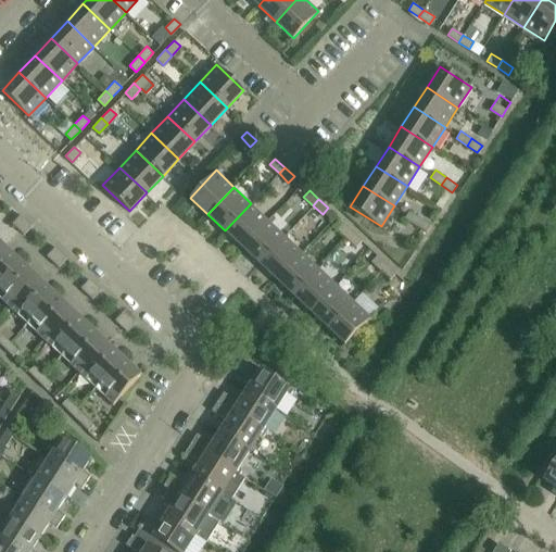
[(268,220),(251,203),(225,230),(242,247),(268,220)]
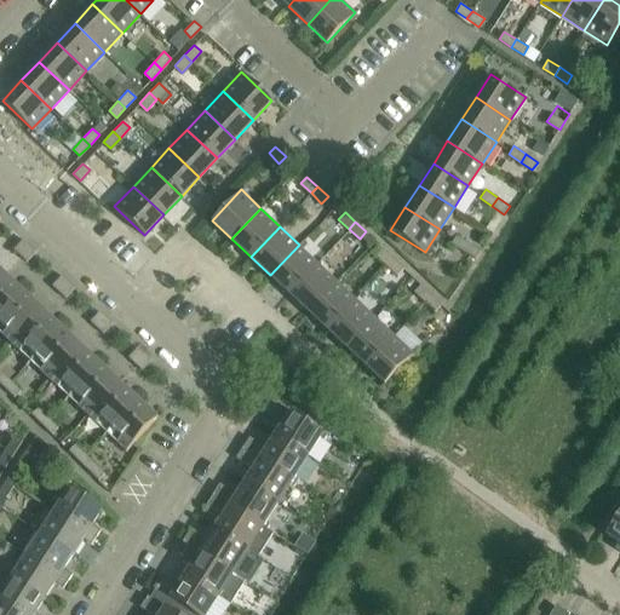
[(457,234),(452,241),(464,249),(469,241),(457,234)]
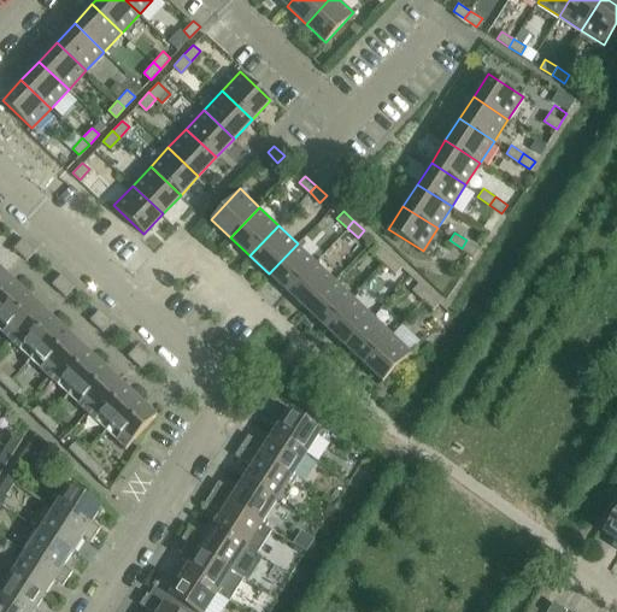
[(30,243),(23,237),(13,247),(21,253),(30,243)]
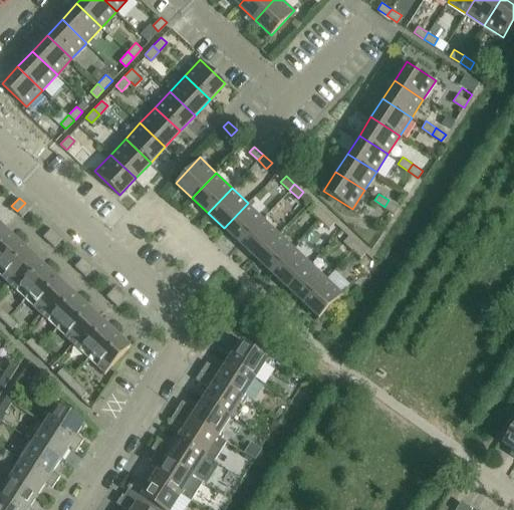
[(384,207),(395,214),(399,207),(389,200),(384,207)]
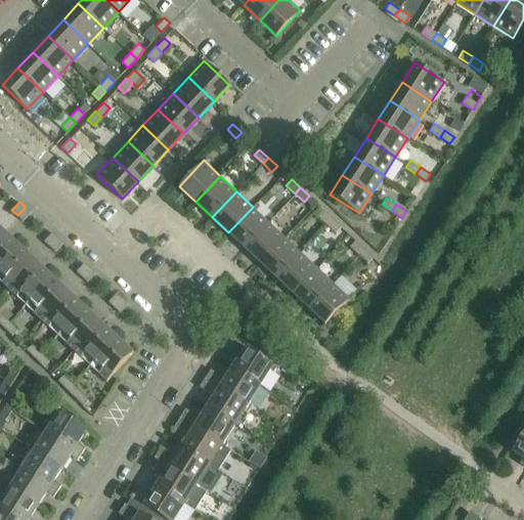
[(17,215),(23,220),(31,212),(26,207),(17,215)]
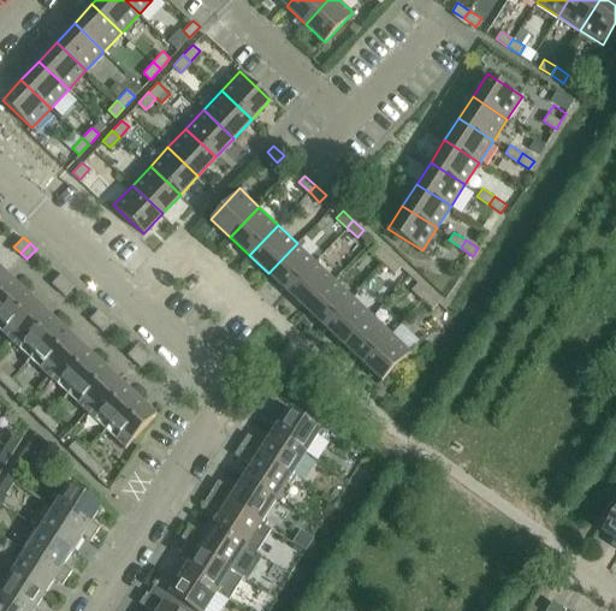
[(315,260),(297,243),(268,273),(286,291),(315,260)]
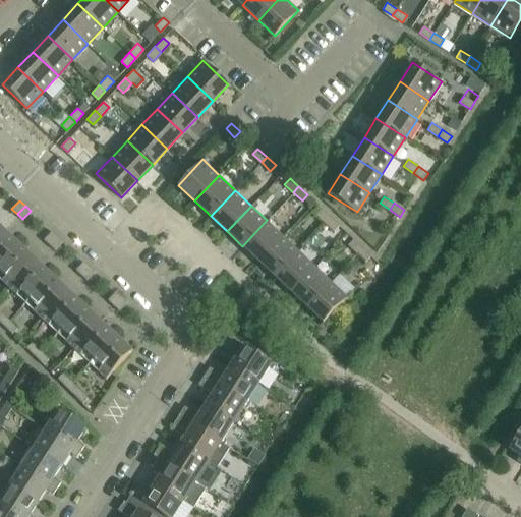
[(322,209),(316,214),(326,222),(331,217),(322,209)]
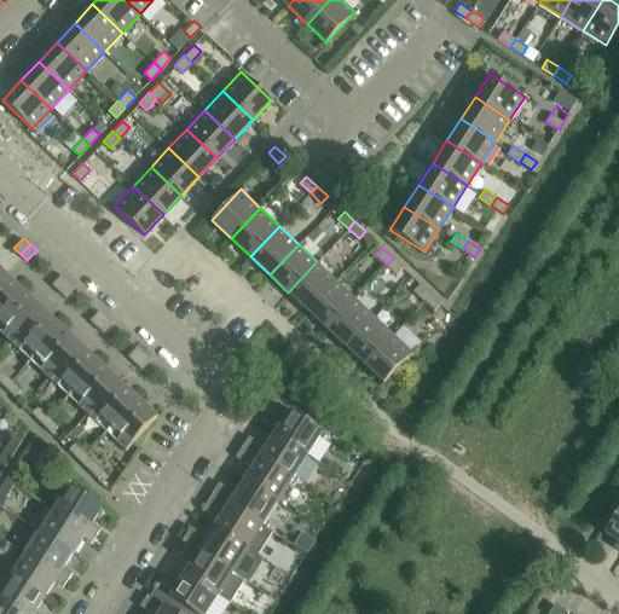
[(387,264),(397,273),(404,267),(393,258),(387,264)]
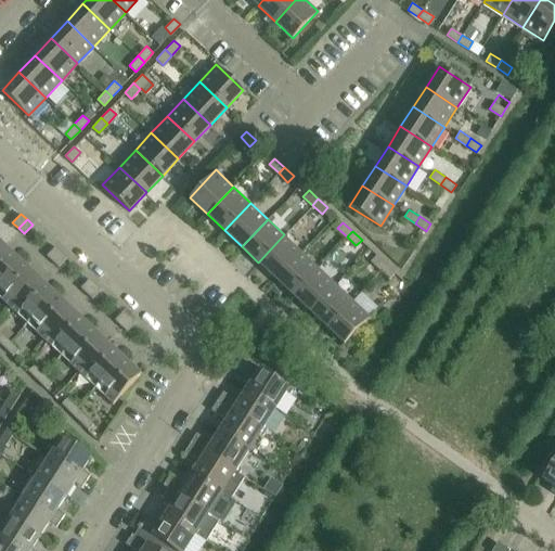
[(301,251),(284,234),(258,263),(275,278),(301,251)]
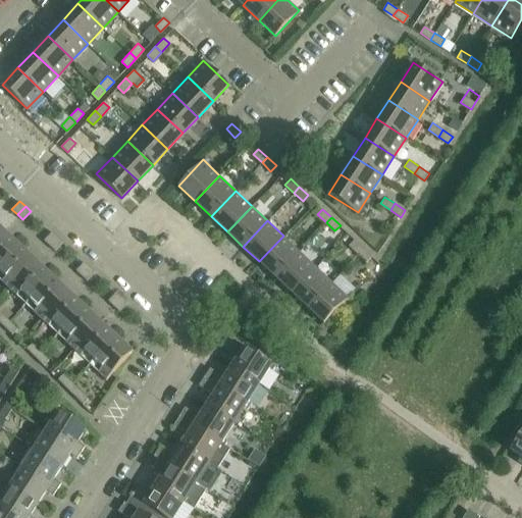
[(0,264),(19,245),(3,229),(0,231),(0,264)]
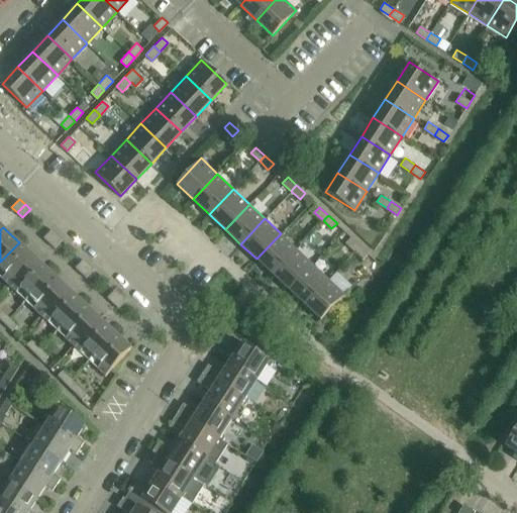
[(58,234),(52,228),(43,237),(49,242),(58,234)]
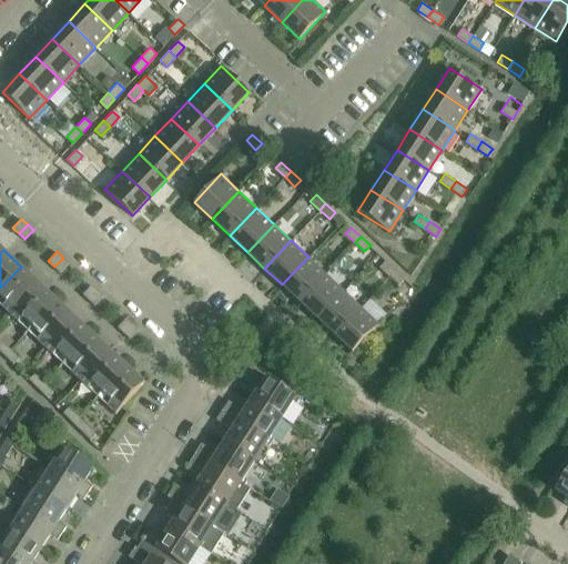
[(326,273),(308,257),(282,284),(300,301),(326,273)]
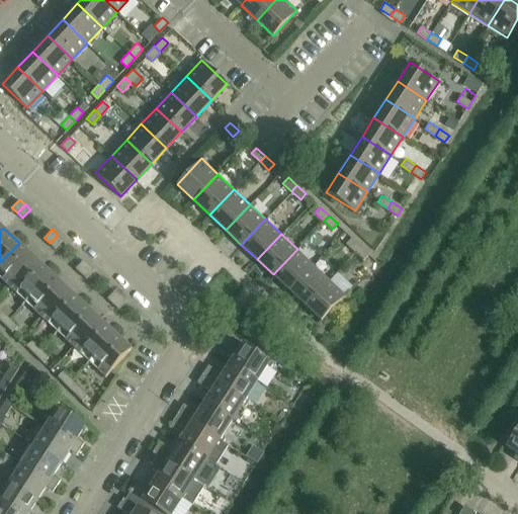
[(50,243),(55,248),(63,240),(58,235),(50,243)]
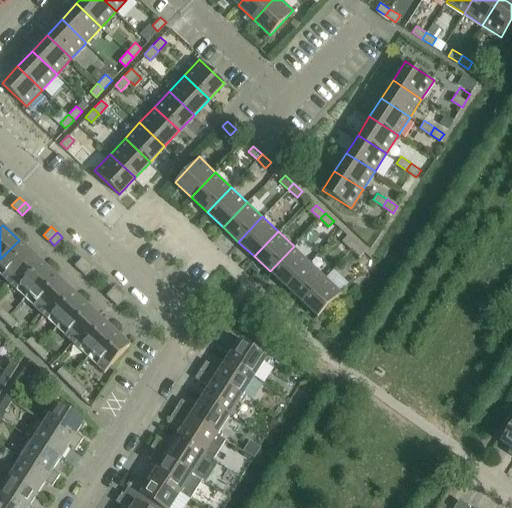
[(356,242),(348,235),(343,240),(351,248),(356,242)]
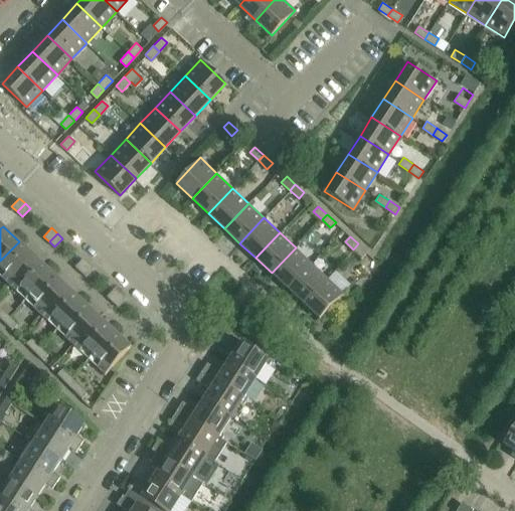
[(35,257),(19,241),(0,261),(0,274),(9,284),(35,257)]
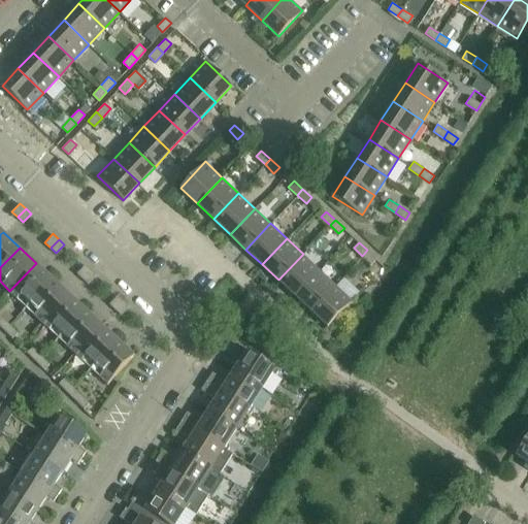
[(362,256),(371,264),(376,259),(367,250),(362,256)]
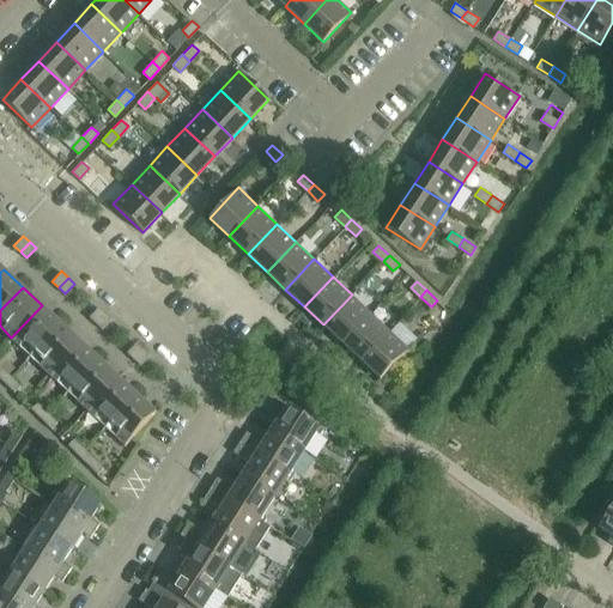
[(370,312),(352,295),(323,324),(341,342),(370,312)]
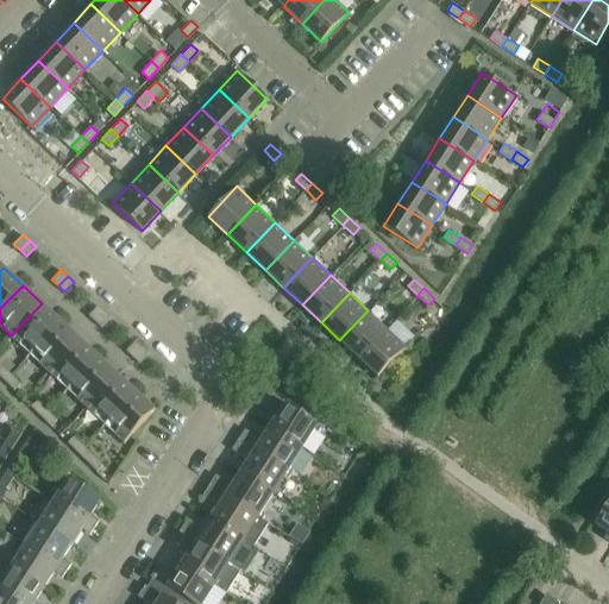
[(60,321),(42,303),(11,335),(30,353),(60,321)]
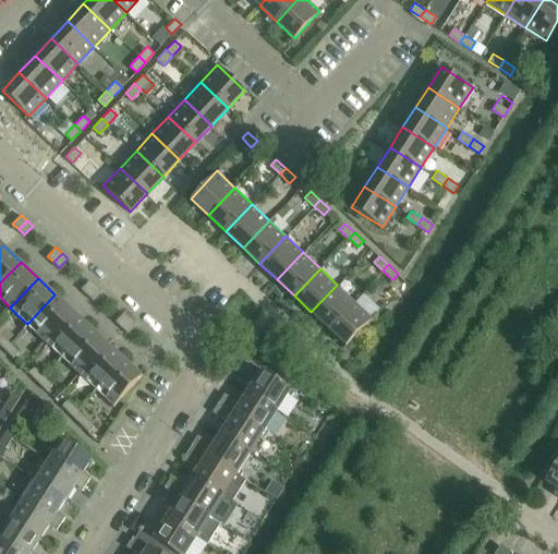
[(96,285),(91,279),(82,288),(87,294),(96,285)]
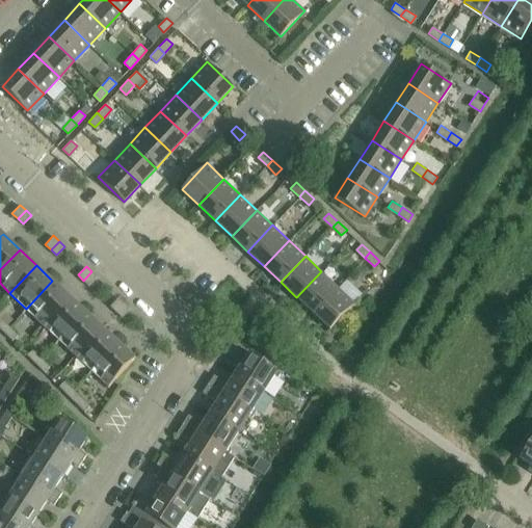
[(83,281),(88,286),(97,276),(91,271),(83,281)]
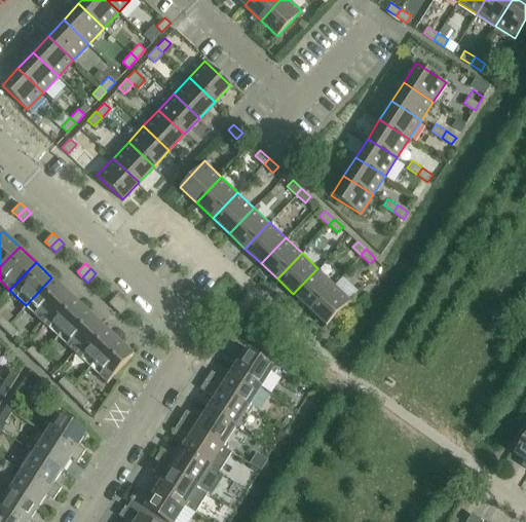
[(334,284),(317,268),(293,294),(309,309),(334,284)]
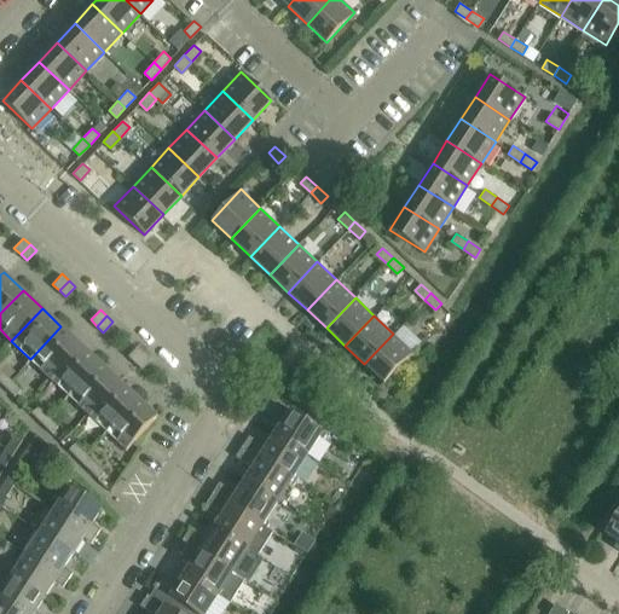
[(80,343),(61,326),(30,359),(50,376),(80,343)]
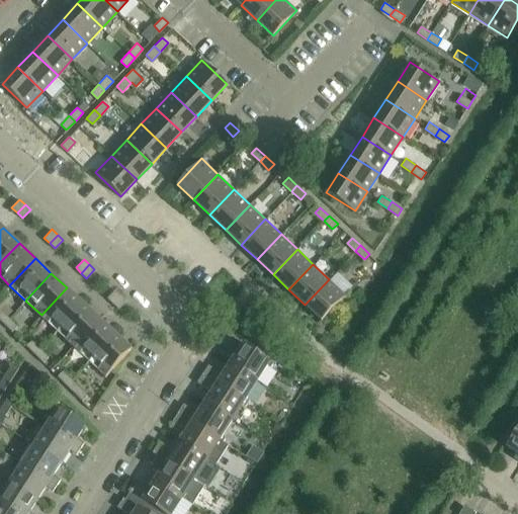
[(345,294),(329,279),(305,305),(321,320),(345,294)]
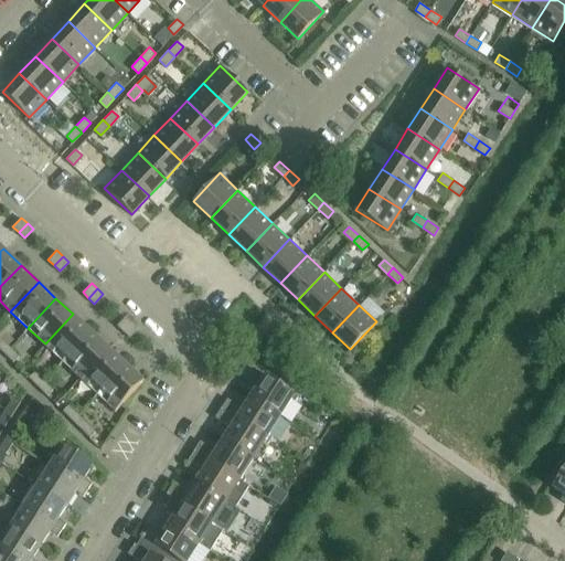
[(91,330),(73,314),(45,343),(63,360),(91,330)]
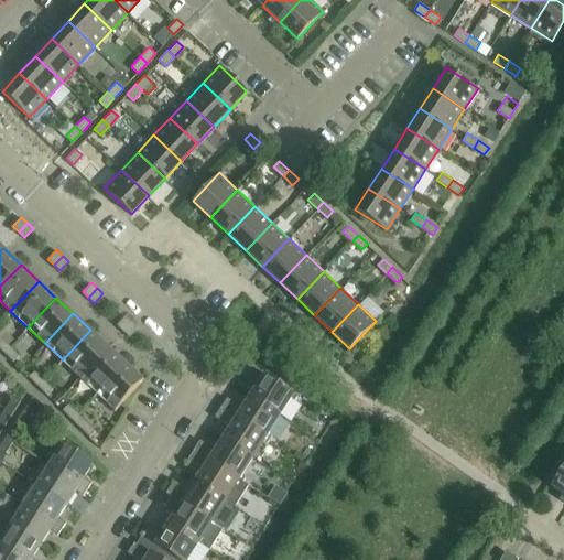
[(132,321),(126,315),(117,324),(123,330),(132,321)]
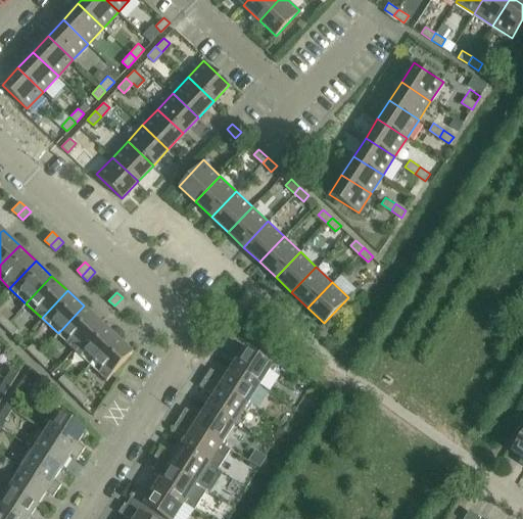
[(114,305),(120,311),(128,302),(123,297),(114,305)]
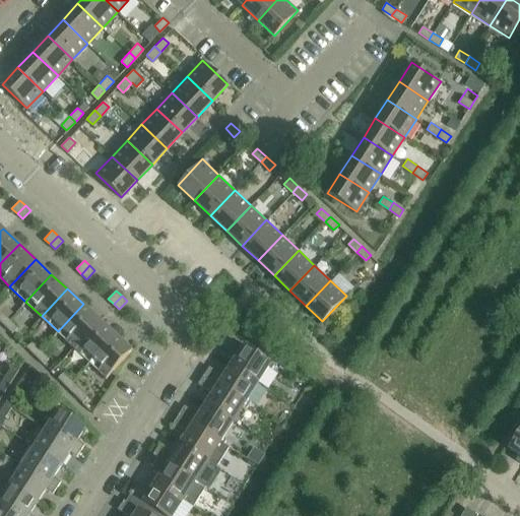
[(100,319),(83,304),(58,331),(73,346),(100,319)]
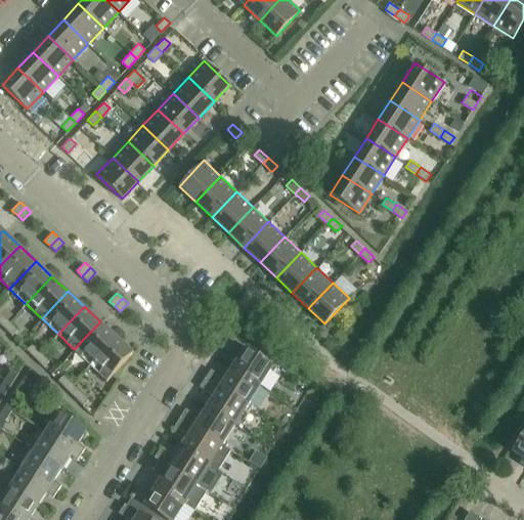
[(9,321),(1,313),(0,313),(0,322),(4,327),(9,321)]
